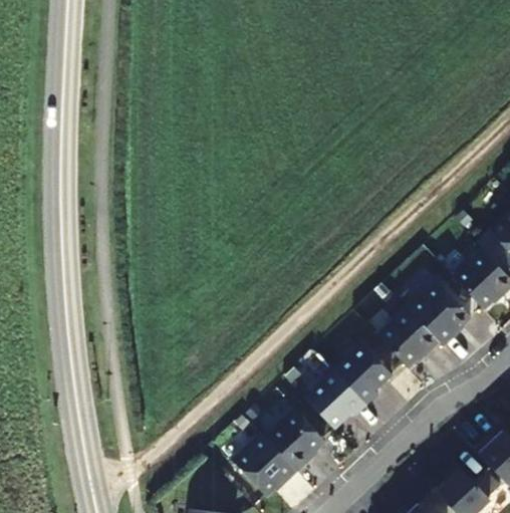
[(509,212),(490,231),(509,252),(509,212)]
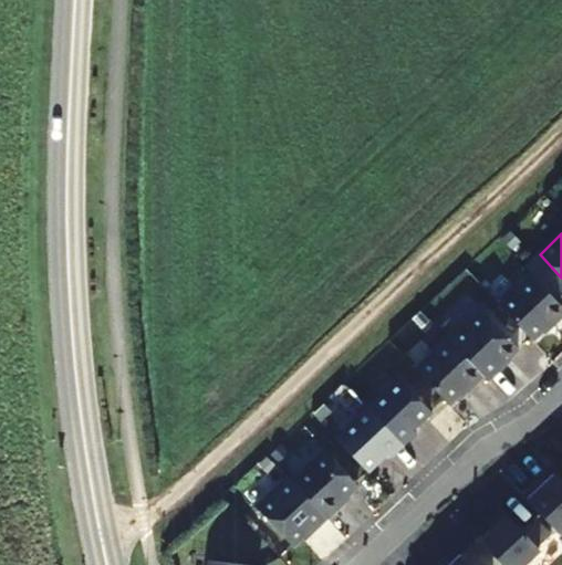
[(561,306),(532,274),(500,305),(534,342),(552,325),(553,326),(561,318),(561,306)]
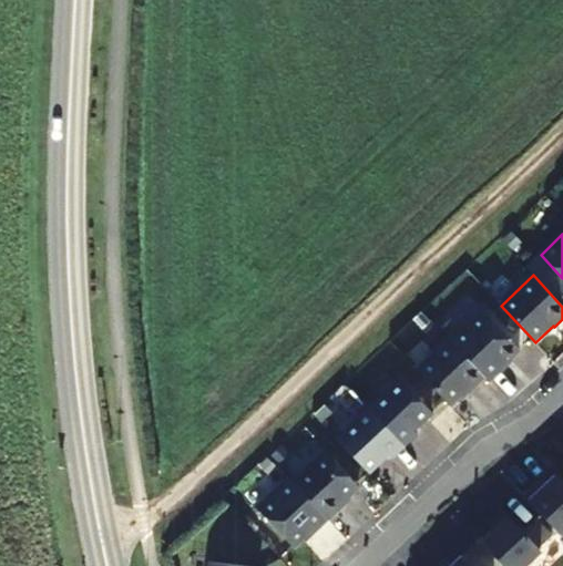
[(485,378),(490,383),(504,370),(503,368),(521,351),(483,310),(450,341),(485,378)]
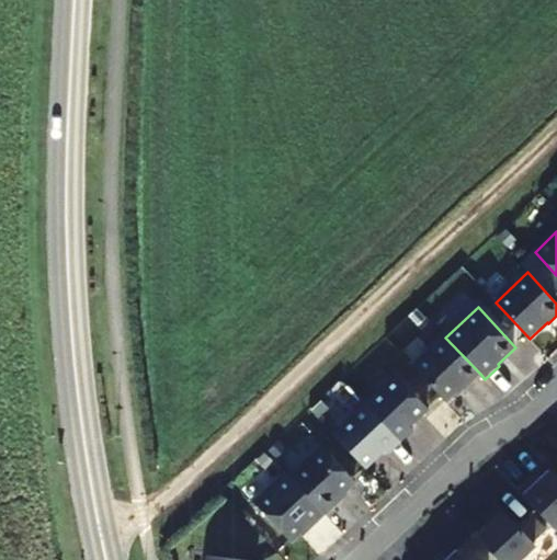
[(445,338),(445,336),(412,366),(446,402),(464,386),(466,388),(480,374),(445,338)]
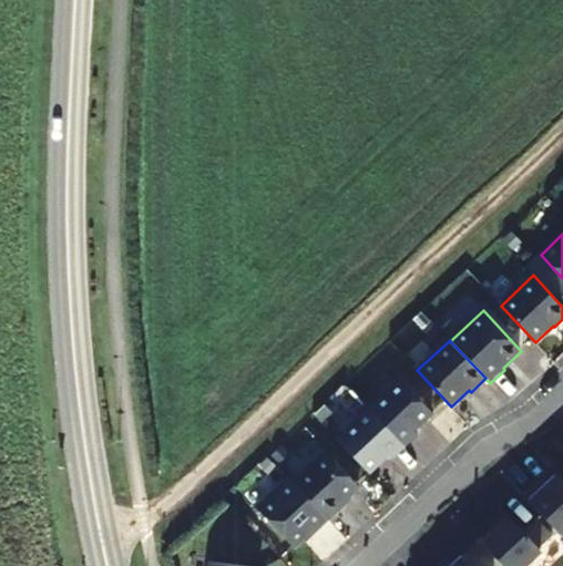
[(401,379),(369,409),(406,448),(419,435),(416,431),(433,414),(401,379)]
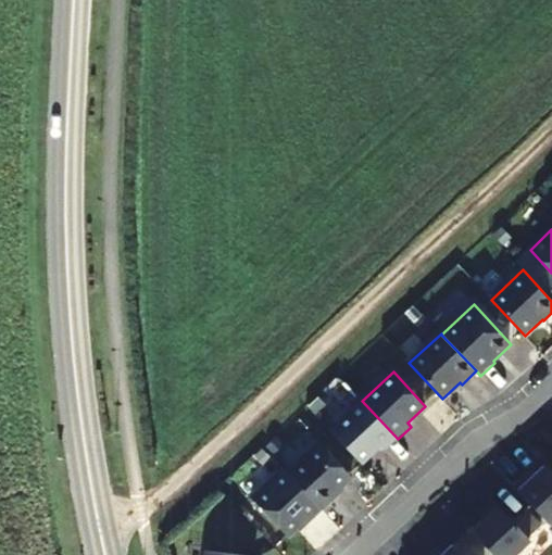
[(398,439),(362,401),(330,430),(363,465),(381,446),(385,451),(398,439)]
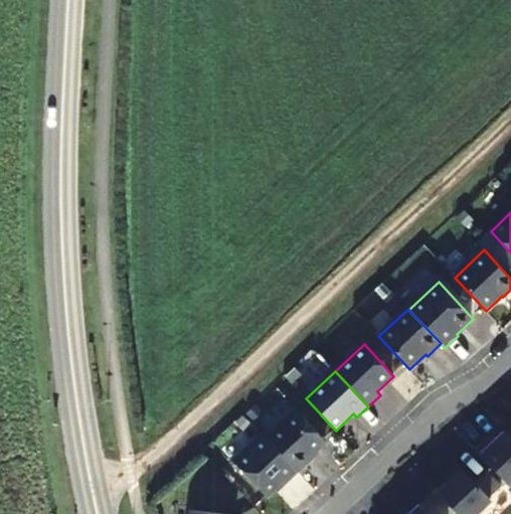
[(296,409),(267,438),(299,473),(312,461),(311,458),(327,443),(296,409)]
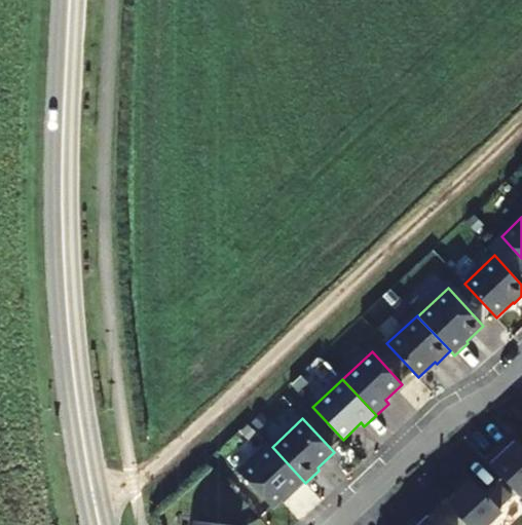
[(499,448),(486,460),(521,497),(521,445),(517,441),(504,453),(499,448)]
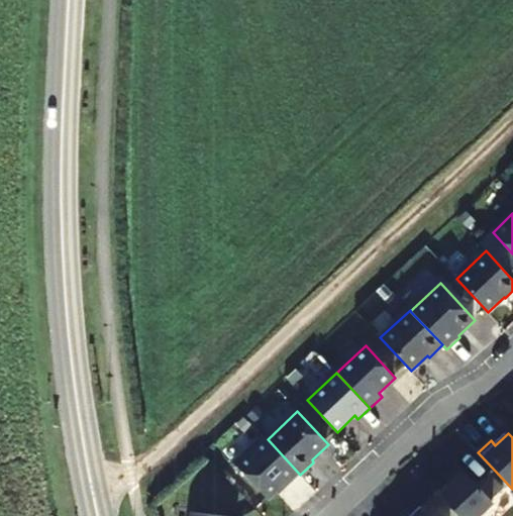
[(264,435),(234,463),(269,500),(285,485),(287,487),(300,475),(268,439),(264,435)]
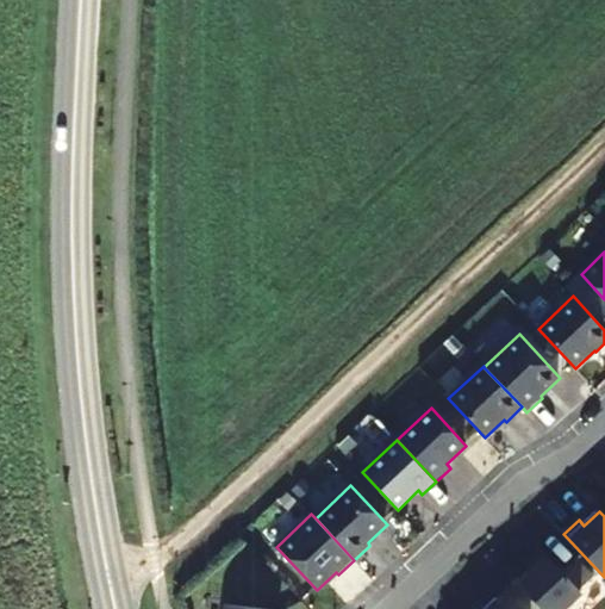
[(532,569),(517,583),(541,608),(563,608),(581,594),(542,551),(528,564),(532,569)]
